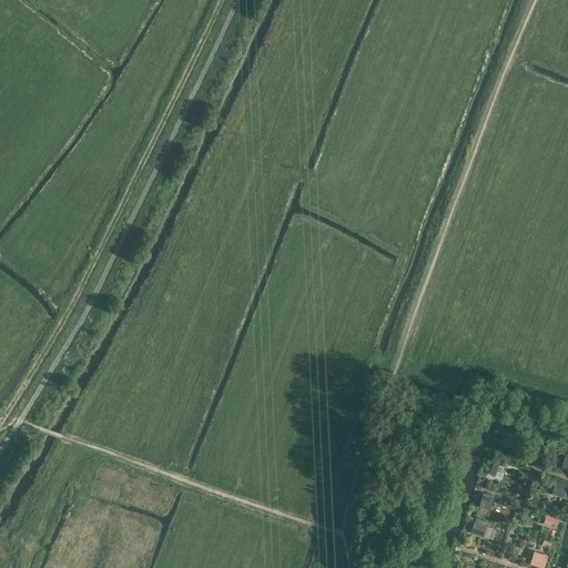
[(490,473),(503,476),(506,465),(494,462),(490,473)]
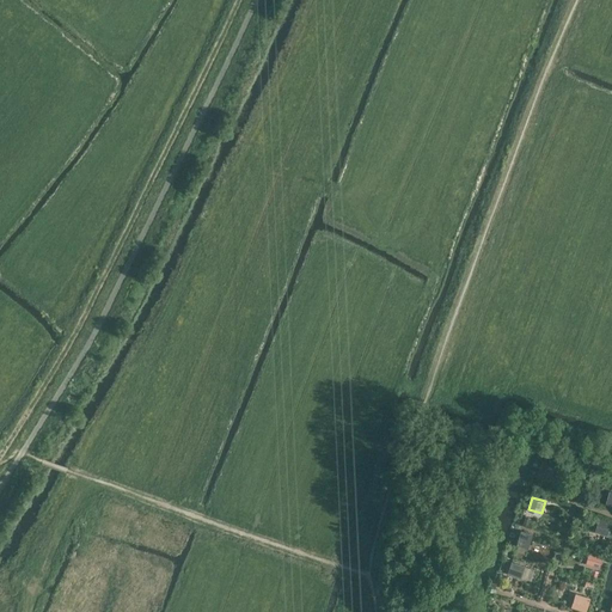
[(520,513),(514,532),(531,538),(537,518),(520,513)]
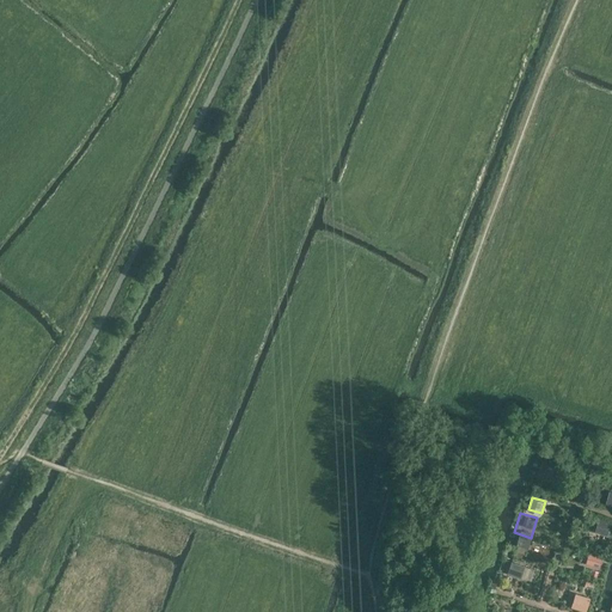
[(611,534),(611,520),(597,515),(591,534),(610,540),(611,534)]
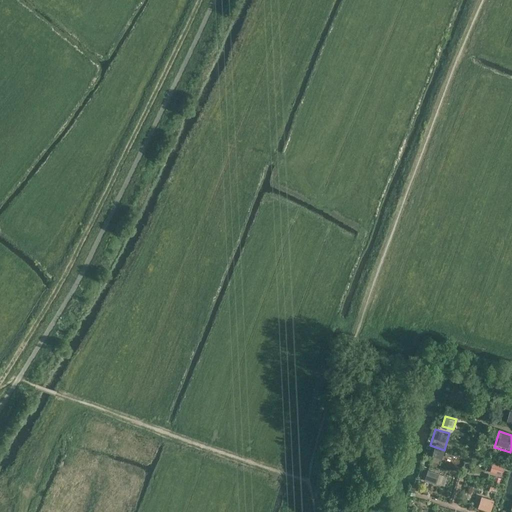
[(494,461),(490,472),(502,475),(505,464),(494,461)]
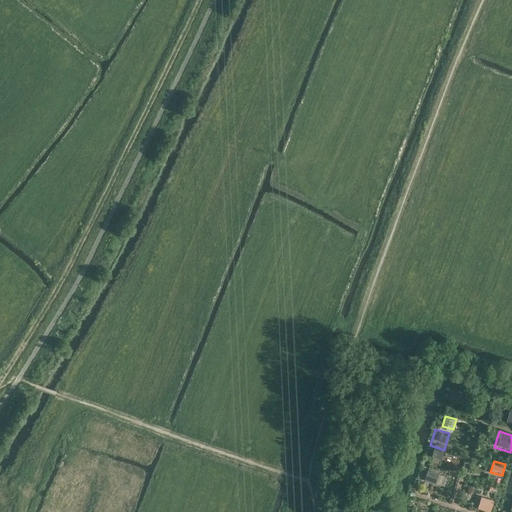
[(429,468),(425,479),(436,484),(440,472),(429,468)]
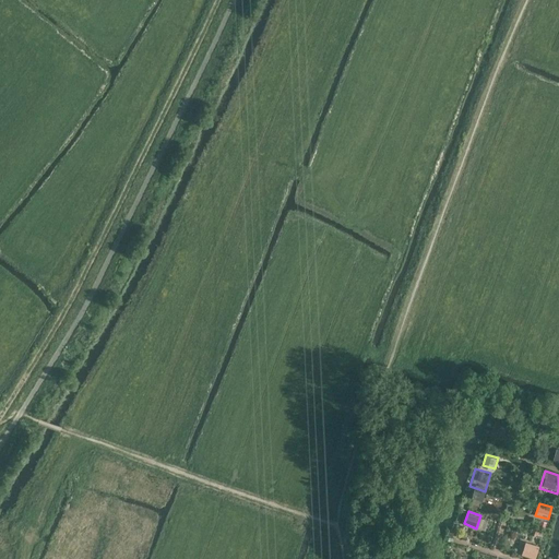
[(520,533),(515,546),(534,552),(538,538),(520,533)]
